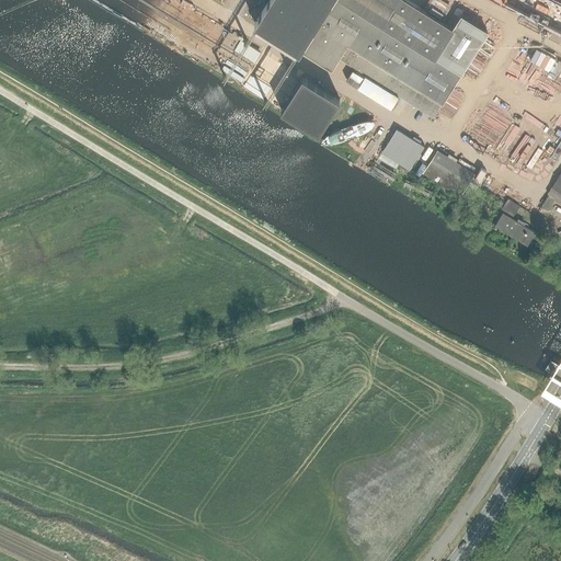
[(172,3),(167,0),(119,0),(160,23),(172,3)]
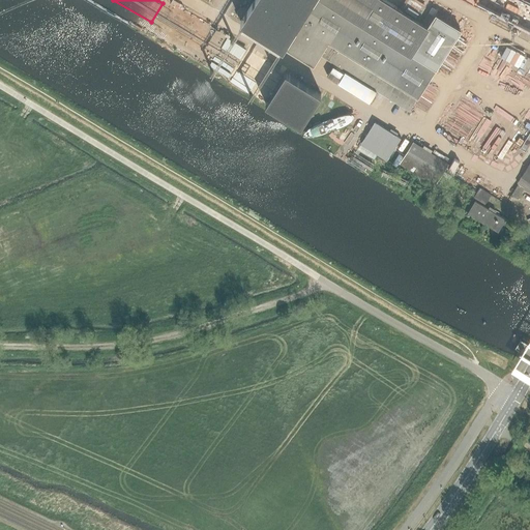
[(437,15),(436,16),(430,12),(422,24),(384,0),(255,0),(248,11),(241,7),(237,16),(243,19),(241,22),(314,66),(320,56),(410,112),(436,70),(437,70),(462,30),(437,15)]
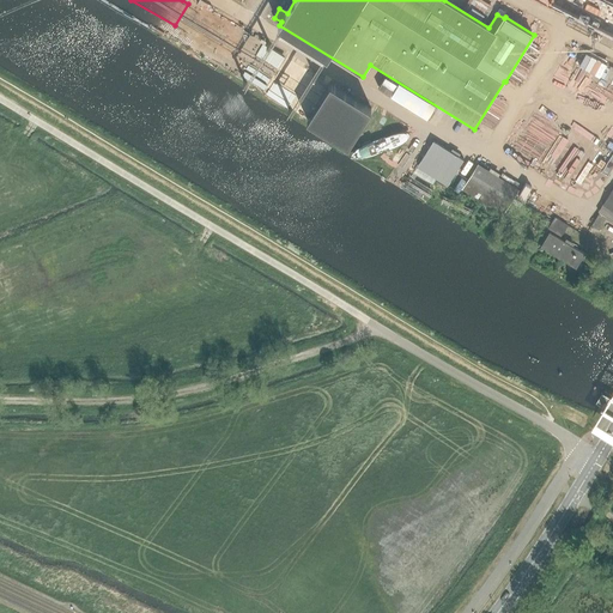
[(206,46),(213,32),(184,17),(177,29),(190,35),(193,30),(199,34),(195,40),(206,46)]
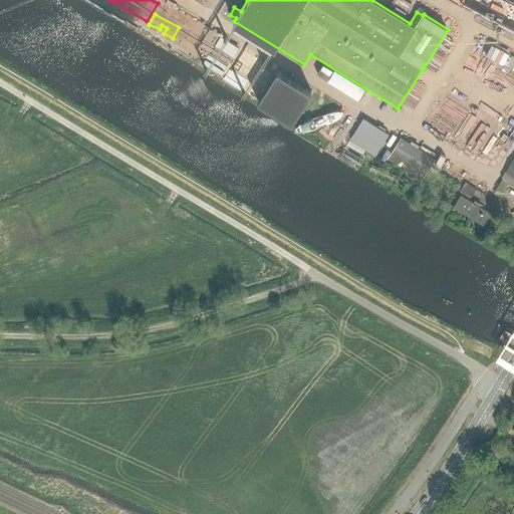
[(219,42),(206,63),(224,74),(237,52),(219,42)]
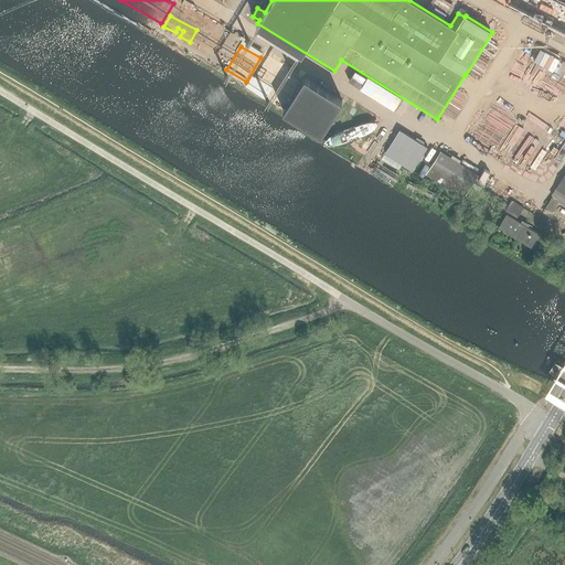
[(321,137),(342,99),(296,74),(275,110),(321,137)]
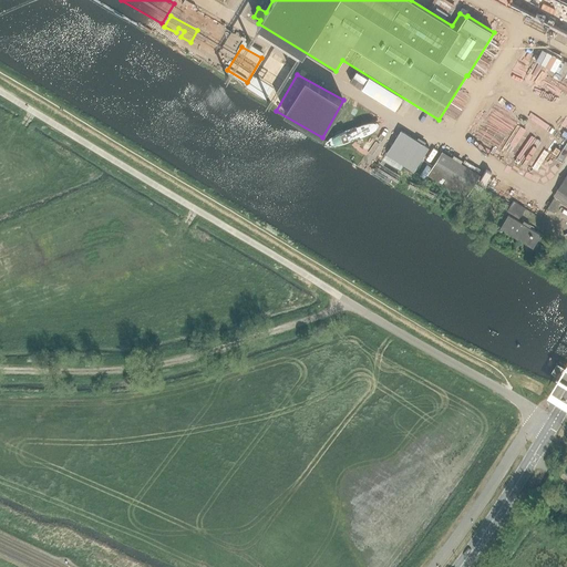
[(353,76),(350,82),(390,107),(391,105),(397,109),(402,100),(369,79),(366,84),(353,76)]
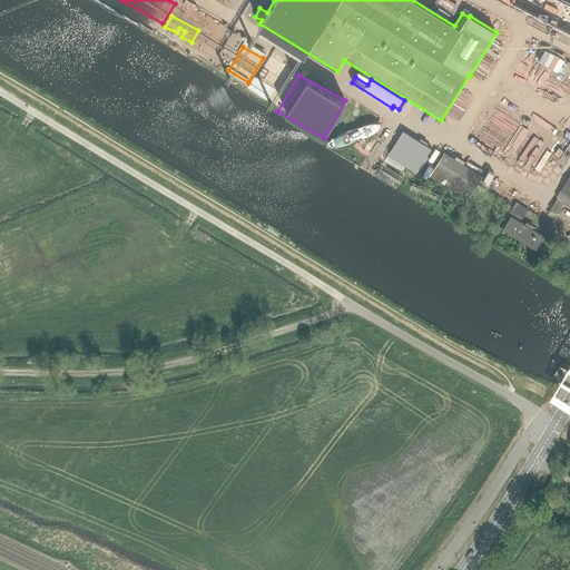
[(403,131),(387,156),(416,173),(431,149),(403,131)]
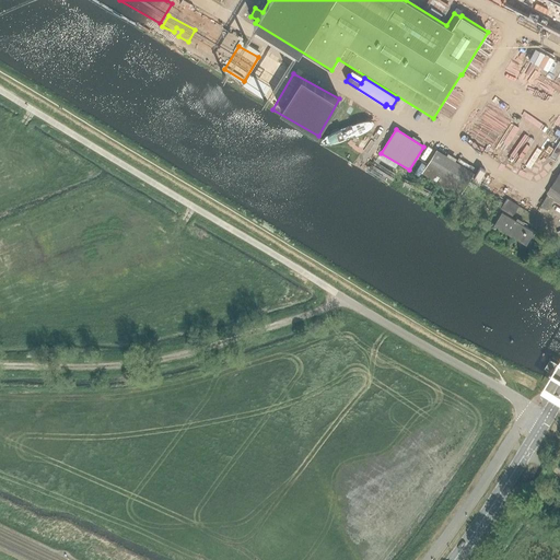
[(436,151),(422,174),(459,197),(474,174),(436,151)]
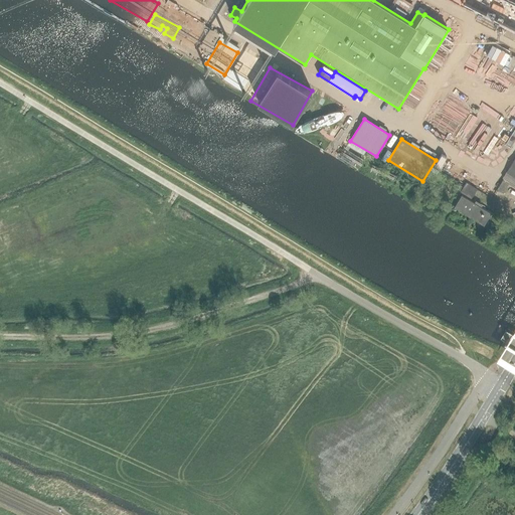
[(444,168),(449,157),(440,153),(435,164),(444,168)]
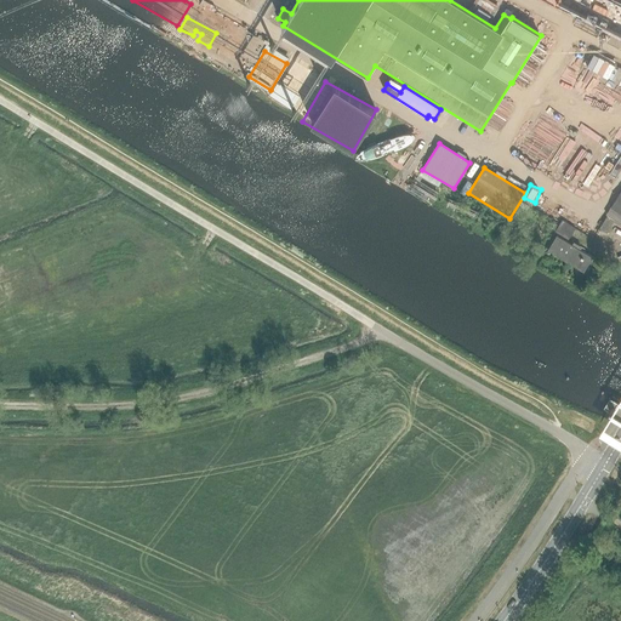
[(608,216),(600,229),(607,233),(615,221),(620,223),(620,192),(607,215),(608,216)]
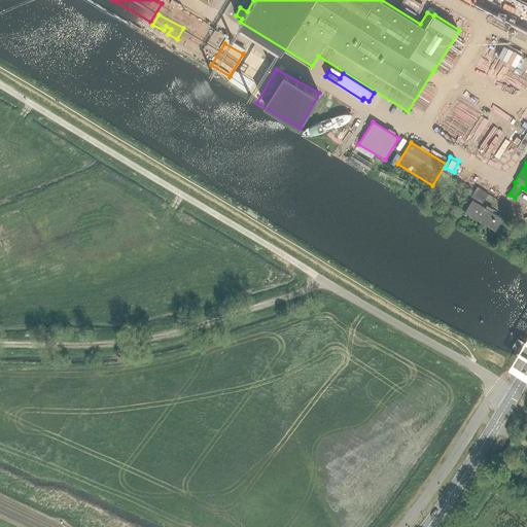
[(476,189),(470,198),(482,205),(487,196),(476,189)]
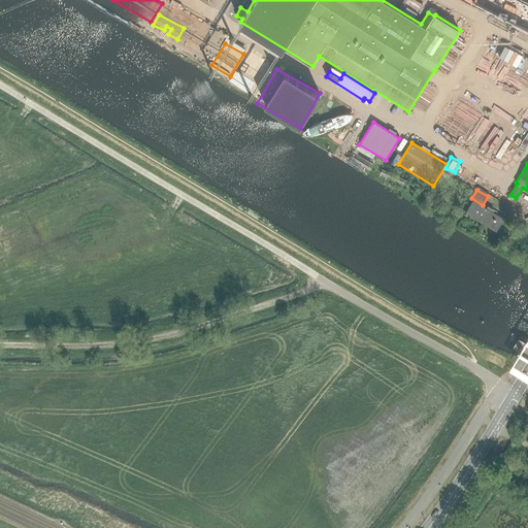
[(503,219),(473,200),(466,213),(495,231),(503,219)]
